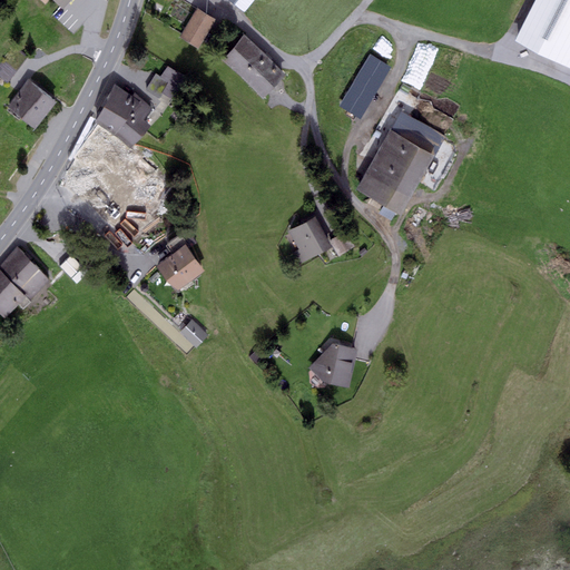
[(569,0),(536,0),(516,40),(569,67),(569,0)]
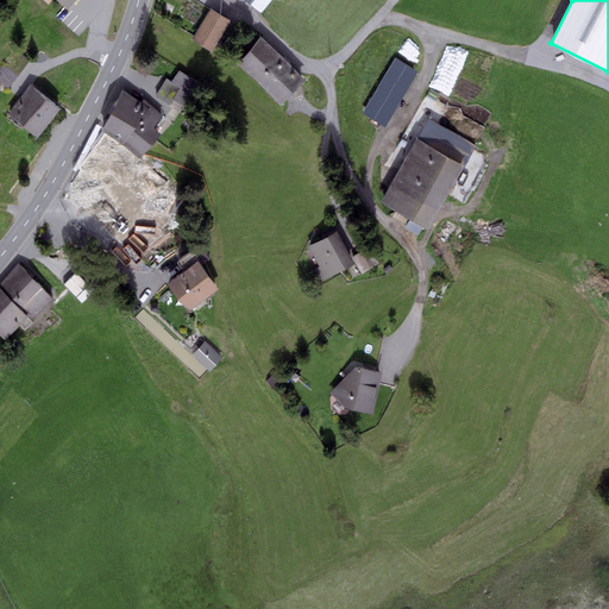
[(211,8),(193,39),(212,51),(231,20),(211,8)]
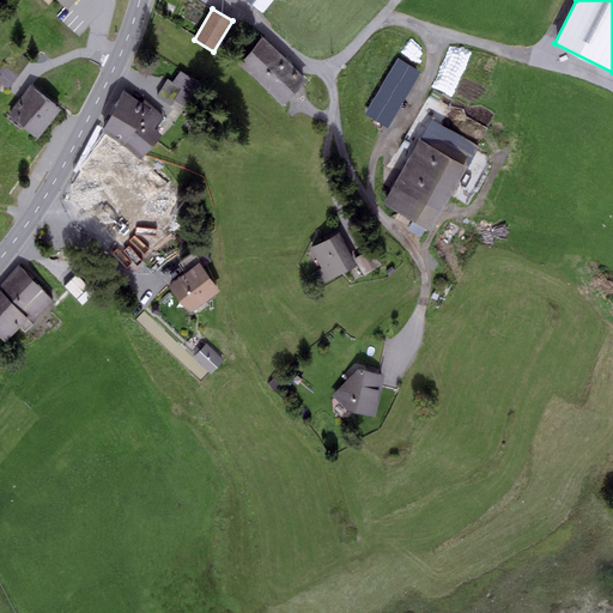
[(263,38),(240,64),(284,104),(308,79),(263,38)]
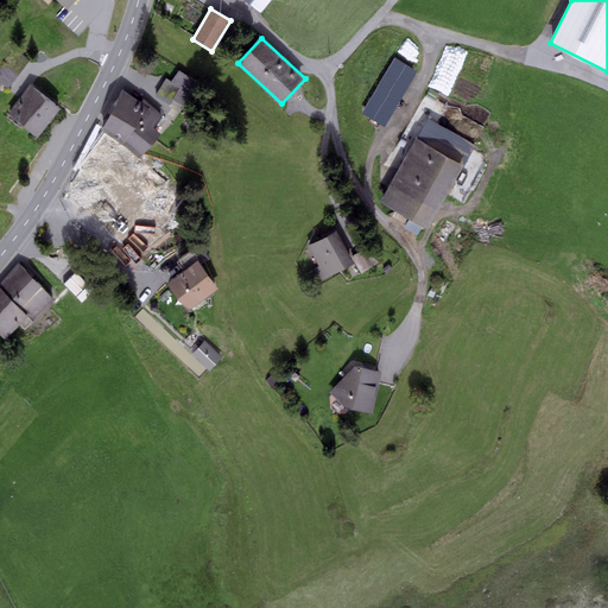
[(14,49),(0,67),(0,81),(8,88),(30,59),(14,49)]
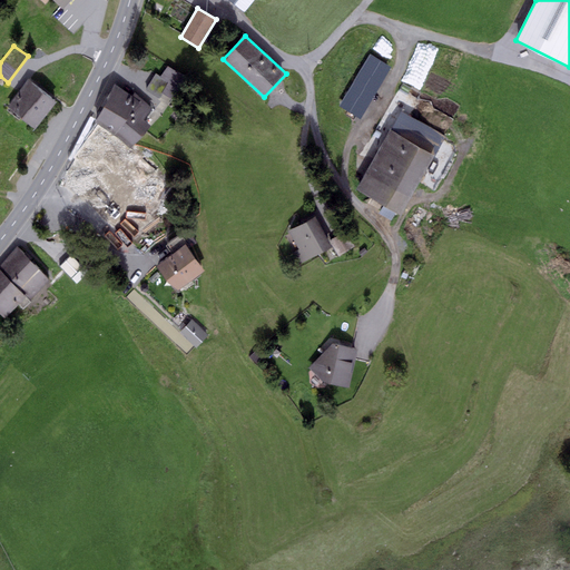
[(392,67),(370,55),(340,106),(361,119),(392,67)]
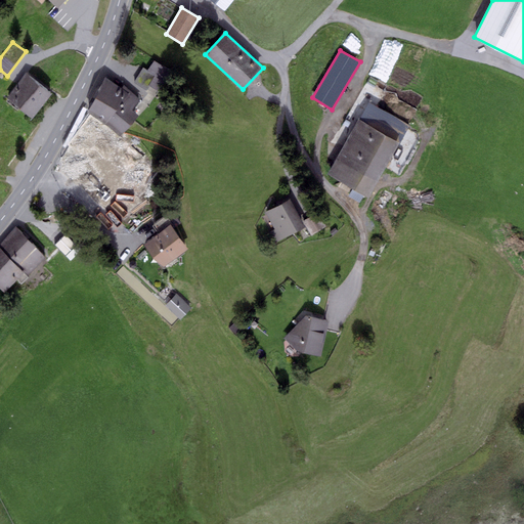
[(171,73),(155,61),(148,71),(143,68),(134,82),(147,91),(150,86),(159,91),(171,73)]
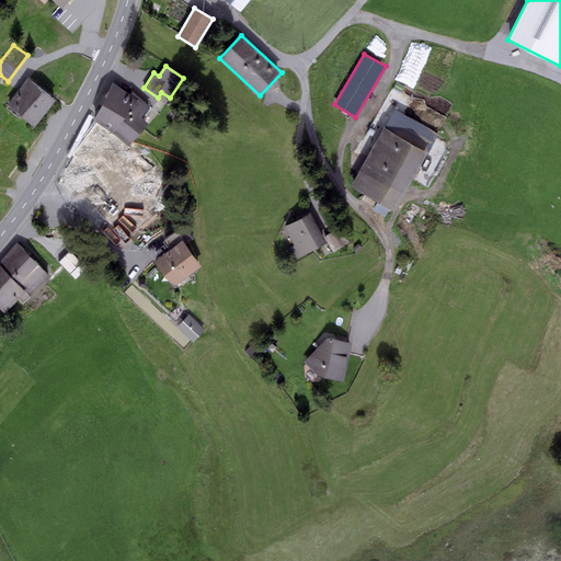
[(29,78),(8,105),(35,126),(56,100),(29,78)]
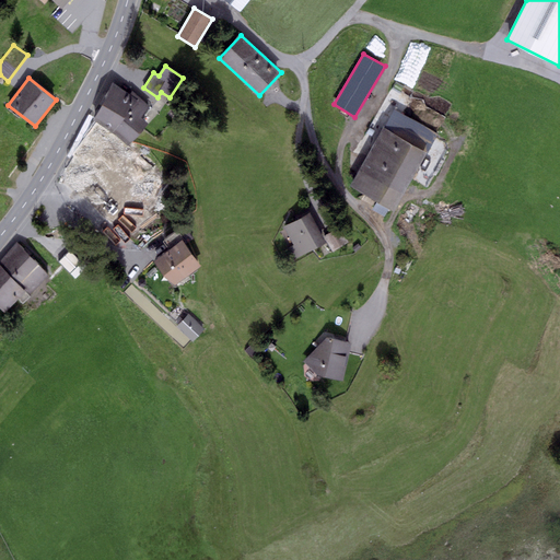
[(95,117),(114,130),(132,109),(141,118),(150,107),(132,91),(129,94),(113,82),(95,117)]
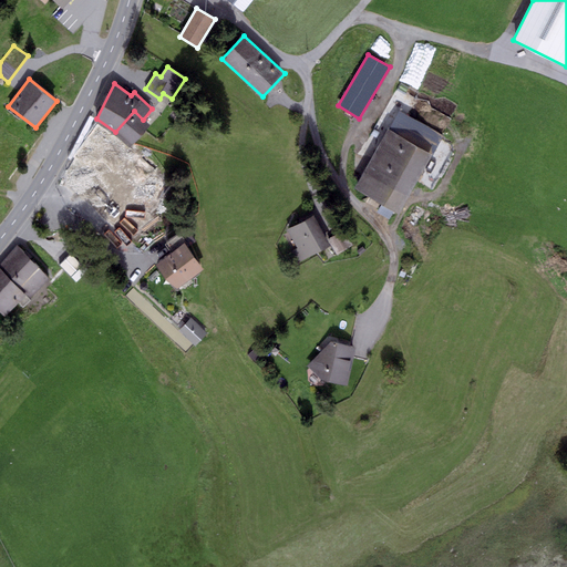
[(150,124),(143,120),(134,111),(115,132),(132,146),(150,124)]
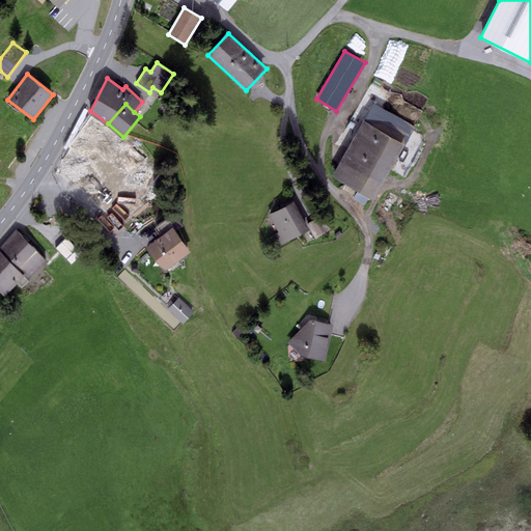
[(374,104),(332,176),(358,191),(354,199),(365,205),(369,197),(373,200),(415,128),(374,104)]
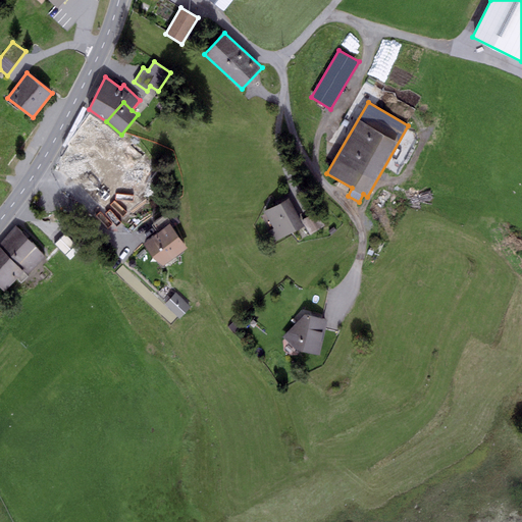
[(90,113),(65,147),(116,192),(145,158),(90,113)]
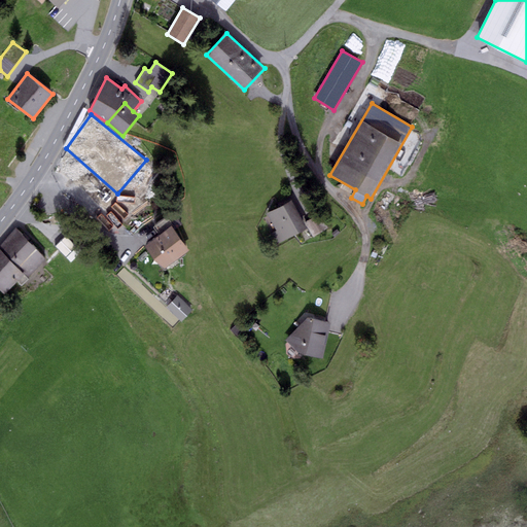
[(117,194),(110,202),(131,220),(144,206),(124,187),(117,194)]
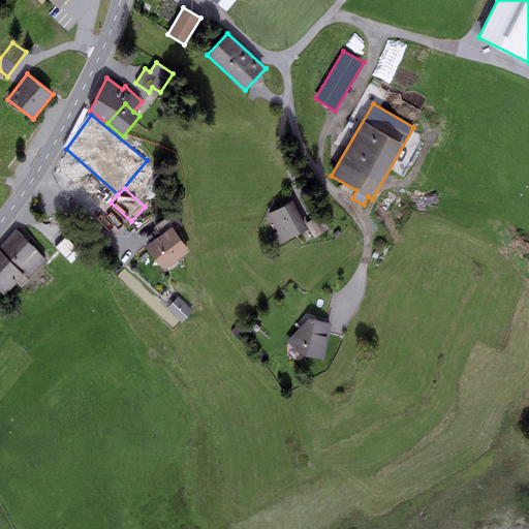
[(399,196),(387,190),(378,208),(389,213),(399,196)]
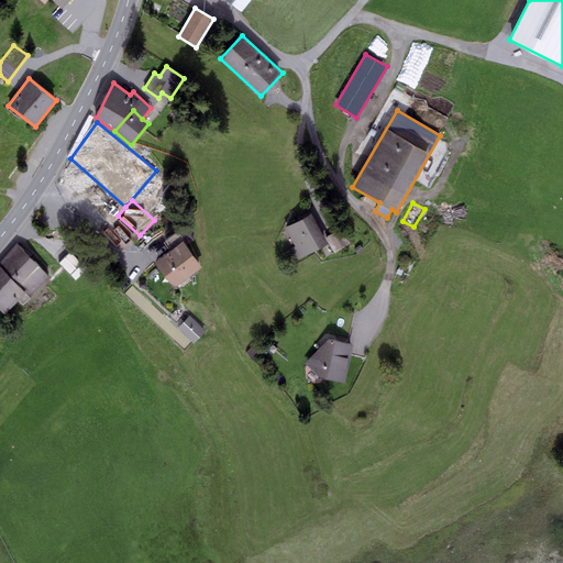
[(326,238),(312,213),(285,229),(295,246),(288,250),(296,262),(329,244),(333,253),(351,243),(342,229),(326,238)]
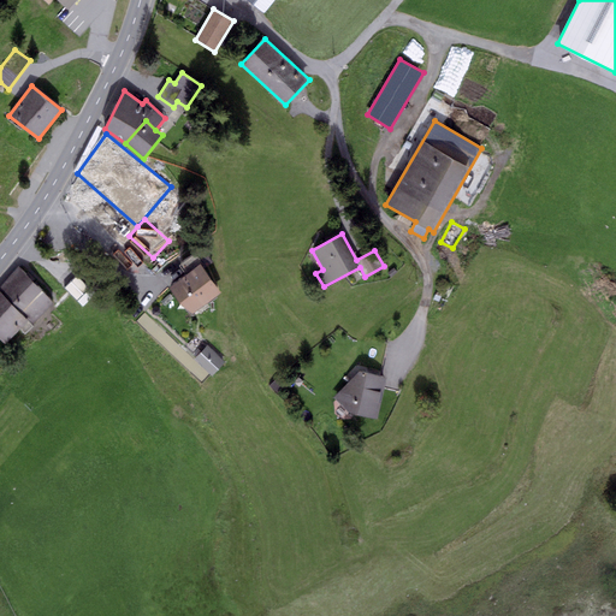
[(171,288),(191,315),(221,292),(200,265),(171,288)]
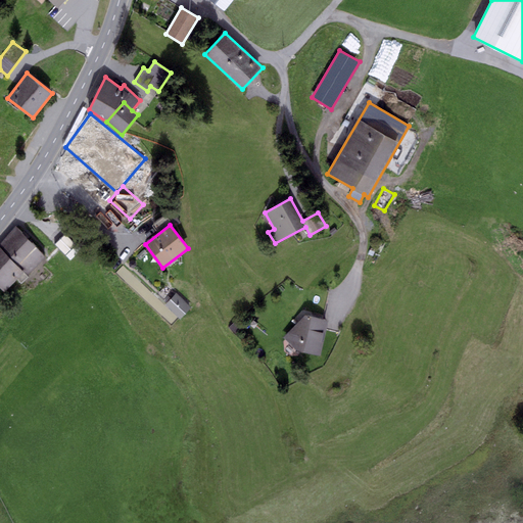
[(15,227),(0,244),(0,246),(29,276),(47,256),(15,227)]
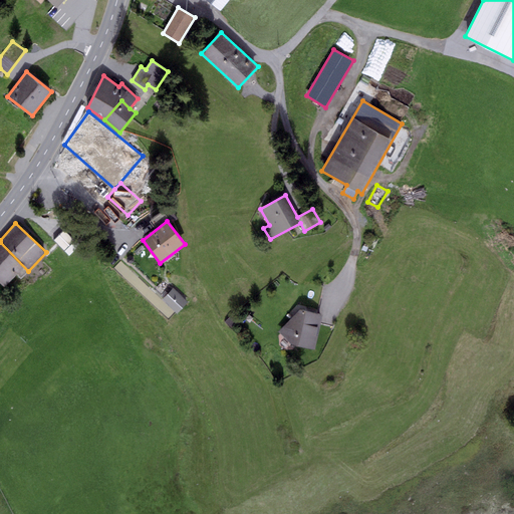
[(74,237),(65,228),(54,240),(63,249),(74,237)]
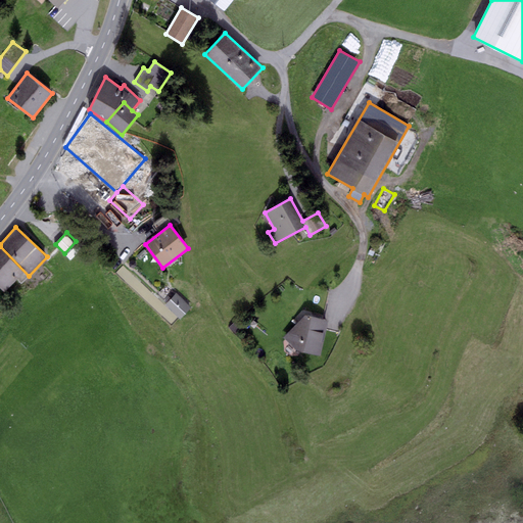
[(21,283),(29,276),(0,246),(0,286),(5,291),(17,279),(21,283)]
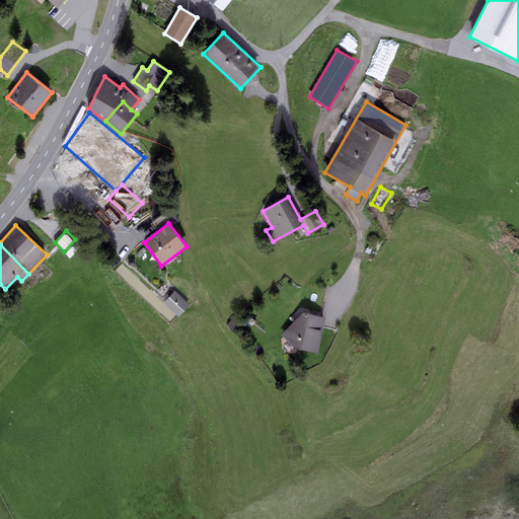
[(174,291),(164,303),(179,316),(190,304),(174,291)]
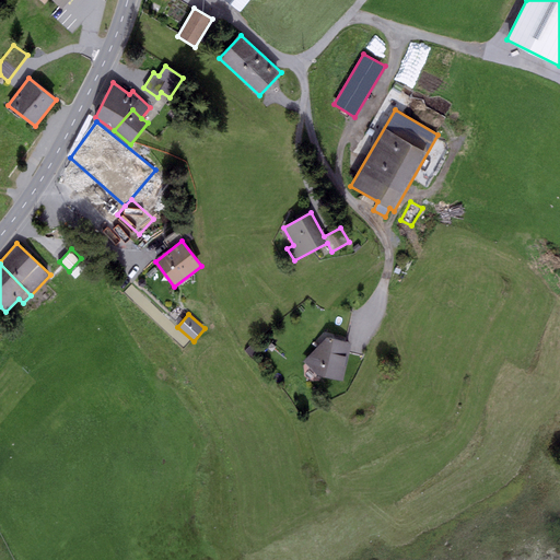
[(351,343),(327,337),(304,361),(318,376),(343,381),(351,343)]
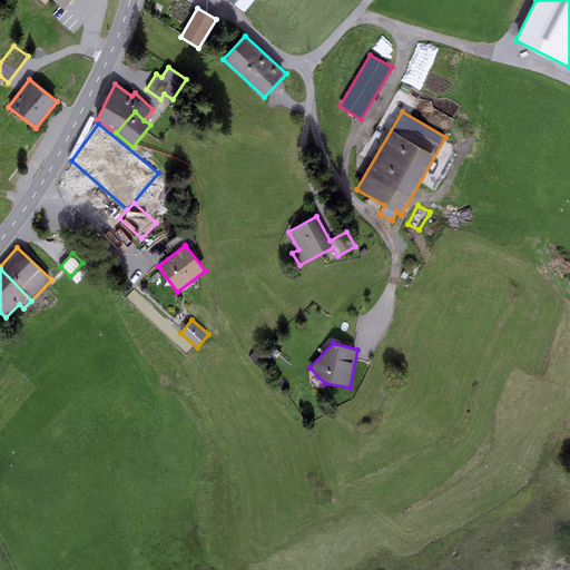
All buildings are outlined.
